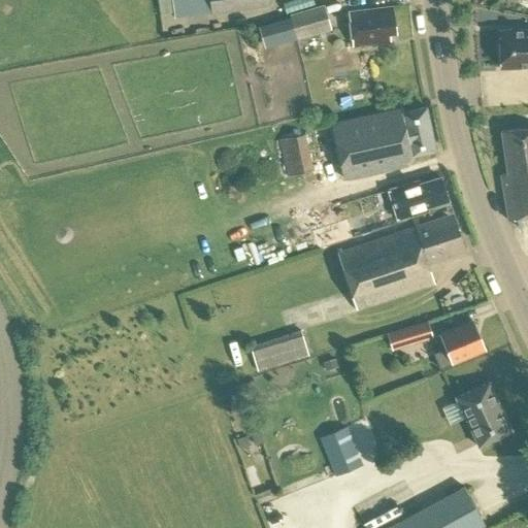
[(173,12),(171,0),(157,0),(159,13),(173,12)]
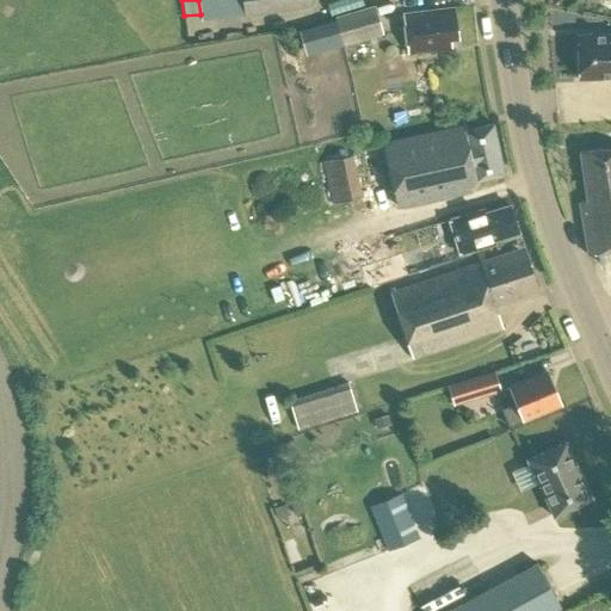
[(310,0),(242,0),(245,16),(312,7),(310,0)]
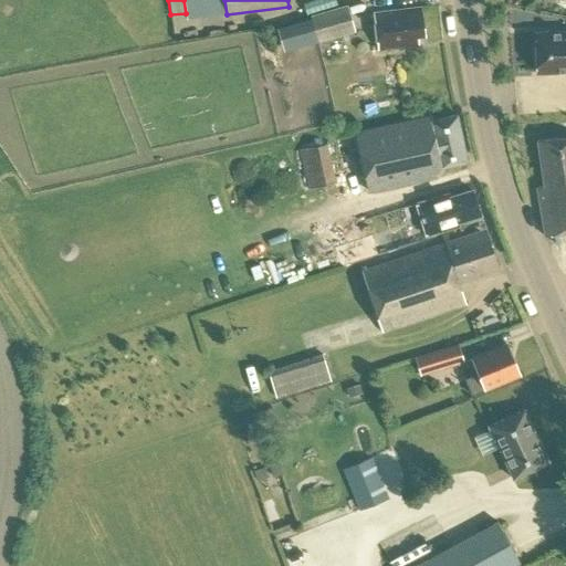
[(316,41),(355,30),(346,3),(308,14),(316,41)]
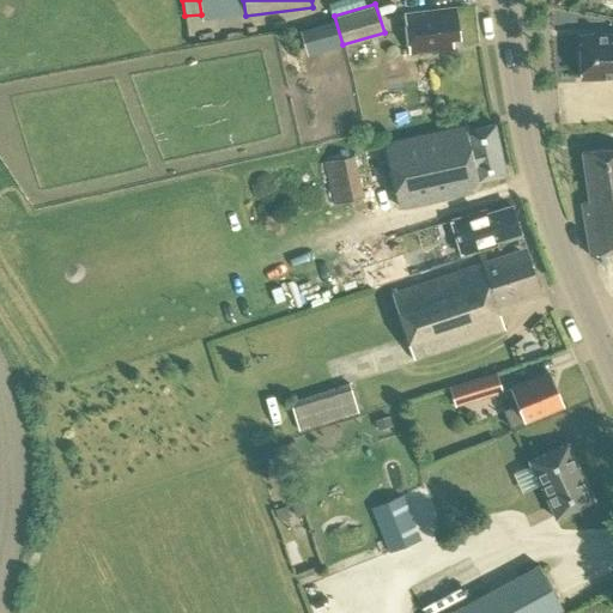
[(450,41),(456,40),(451,8),(402,16),(408,54),(451,48),(450,41)]
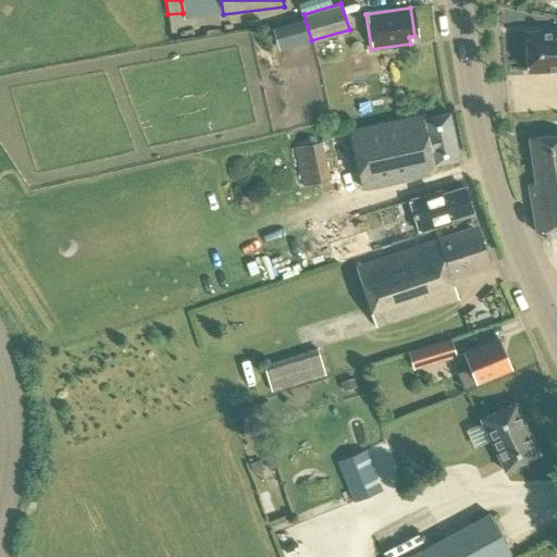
[(556,71),(556,33),(528,34),(529,72),(556,71)]
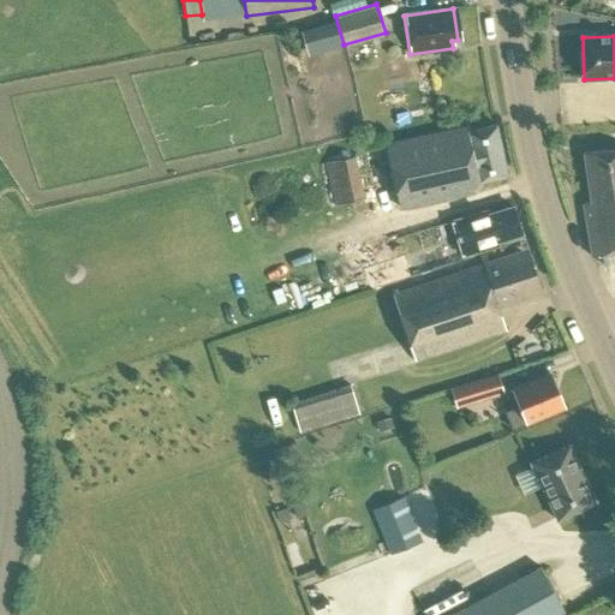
[(502,174),(491,125),(460,132),(460,129),(384,147),(399,208),(464,192),(477,179),(502,174)]
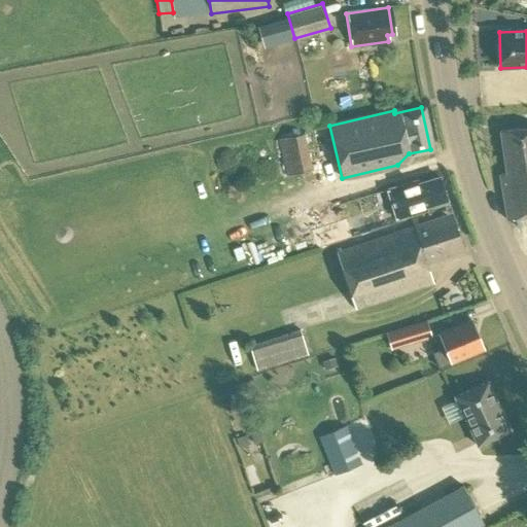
[(526,217),(526,126),(500,131),(507,173),(500,175),(506,213),(507,221),(510,221),(526,217)]
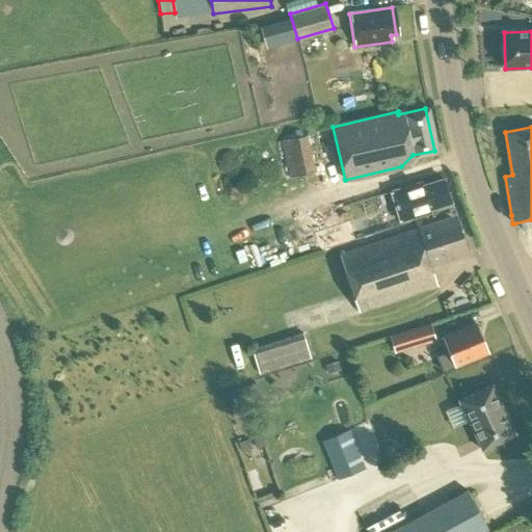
[(289,177),(314,170),(306,136),(281,141),(289,177)]
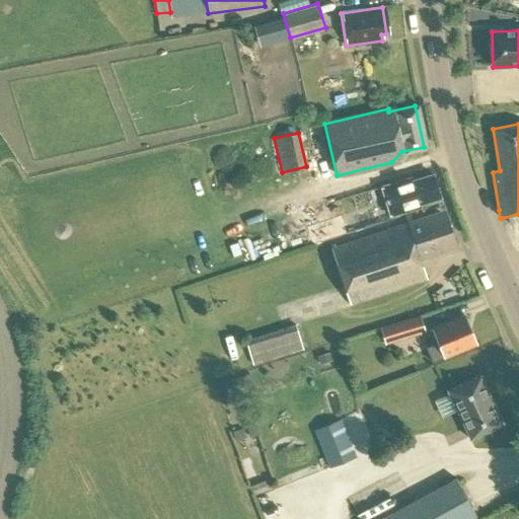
[(436,196),(430,175),(408,181),(408,178),(381,187),(390,215),(417,207),(415,202),(436,196)]
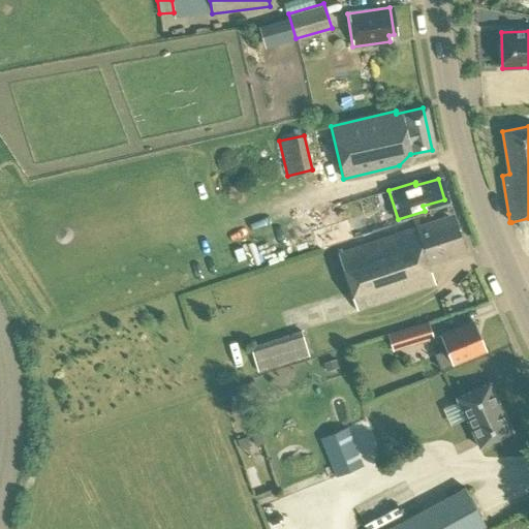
[(343,206),(306,218),(316,251),(354,239),(343,206)]
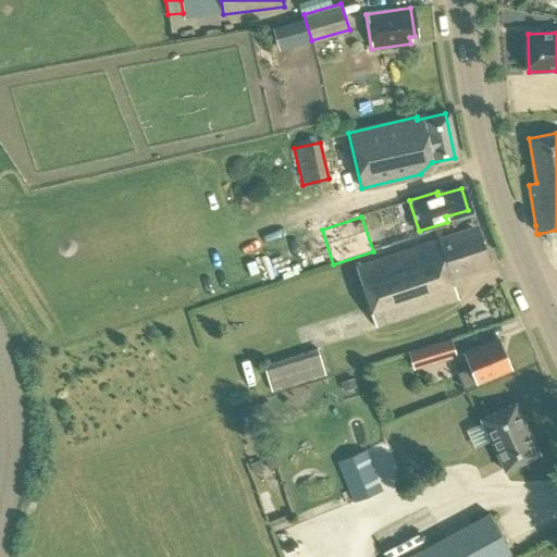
[(468,236),(466,231),(356,268),(376,327),(459,300),(452,279),(487,267),(477,234),(468,236)]
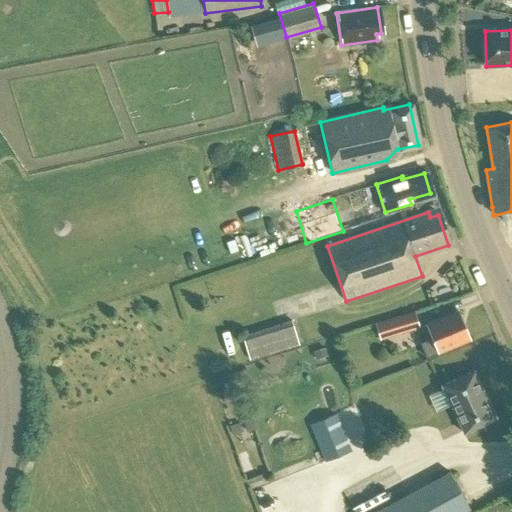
[(379,338),(419,326),(414,310),(374,322),(379,338)]
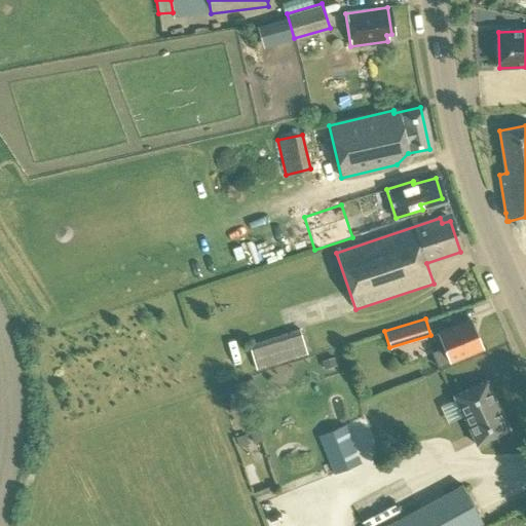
[(439,367),(481,348),(468,321),(437,335),(443,348),(433,352),(439,367)]
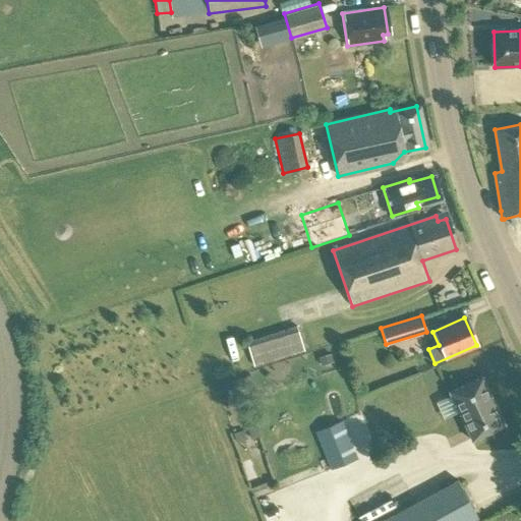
[(285,328),(246,340),(253,364),(303,349),(296,324),(285,328)]
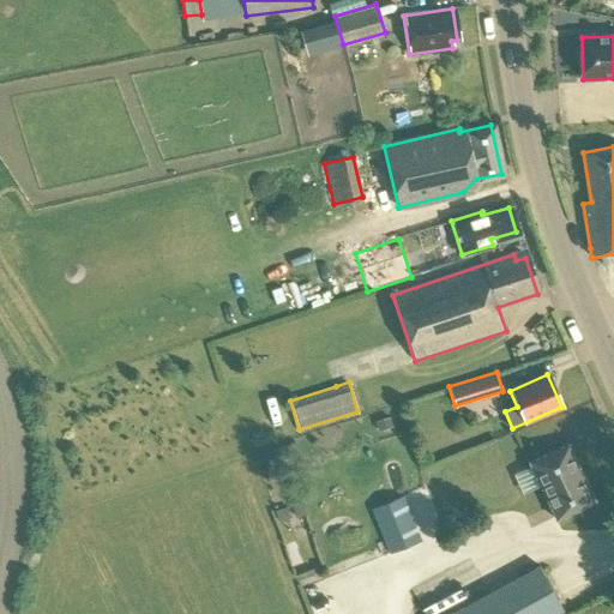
[(390,416),(374,421),(378,432),(392,427),(390,416)]
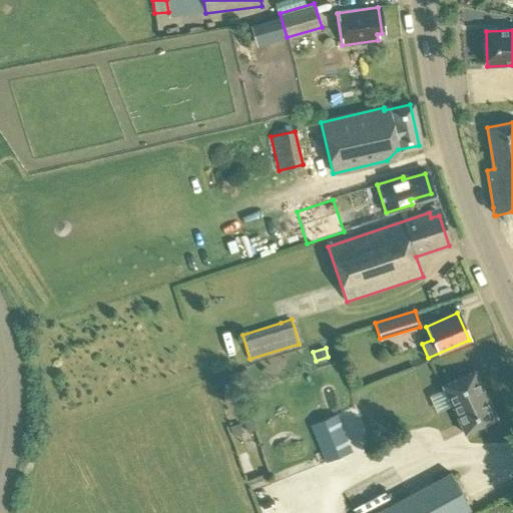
[(498,420),(476,372),(443,388),(465,435),(498,420)]
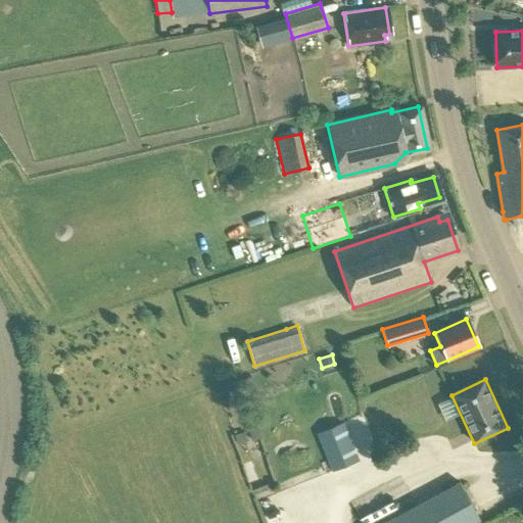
[(342,422),(317,433),(332,471),(359,461),(342,422)]
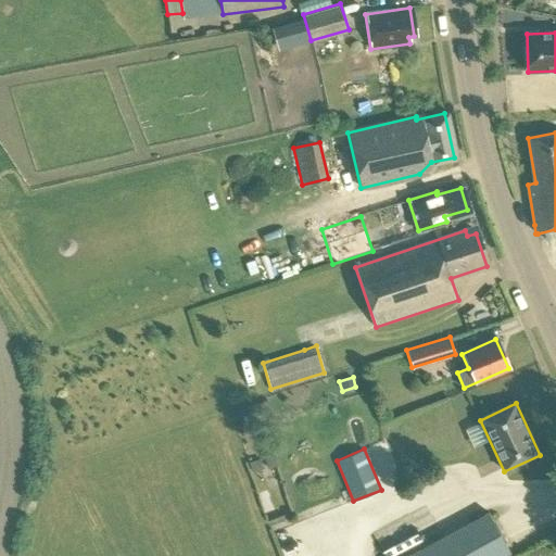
[(273,450),(262,454),(267,468),(277,465),(273,450)]
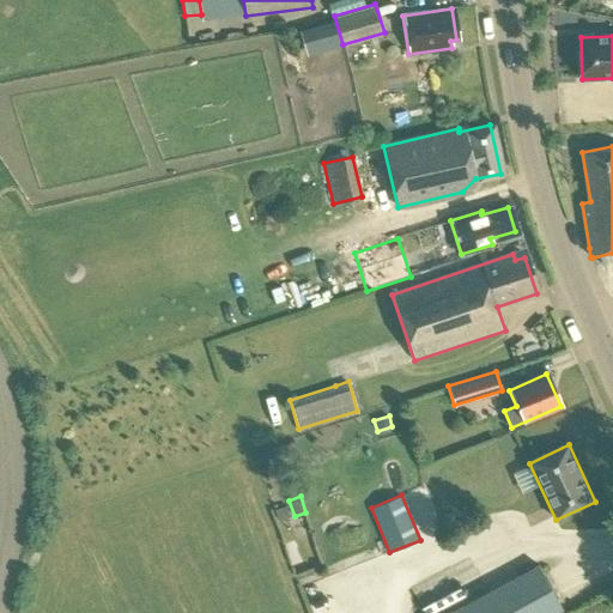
[(287,505),(275,509),(279,520),(291,515),(287,505)]
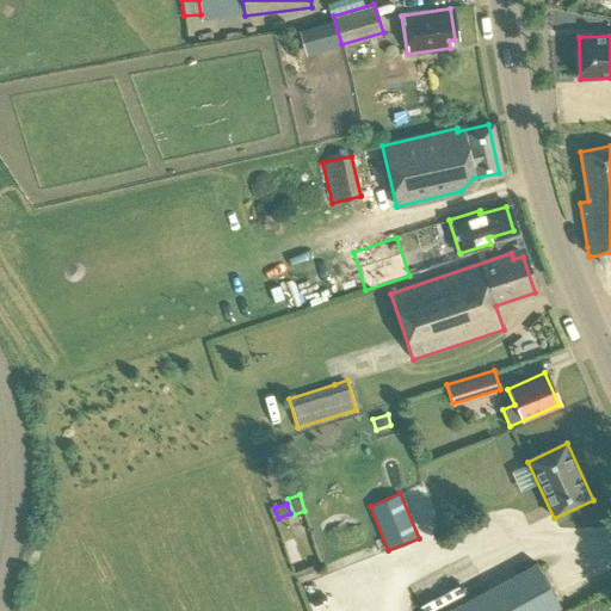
[(550,610),(560,606),(537,565),(452,610),(550,610)]
